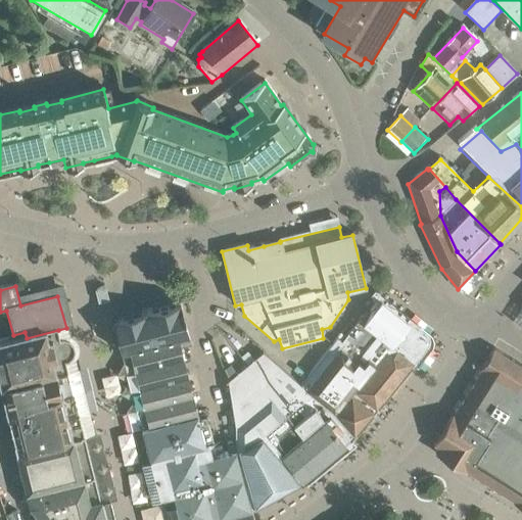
[(101,289),(96,290),(98,298),(99,302),(110,300),(107,287),(101,289)]
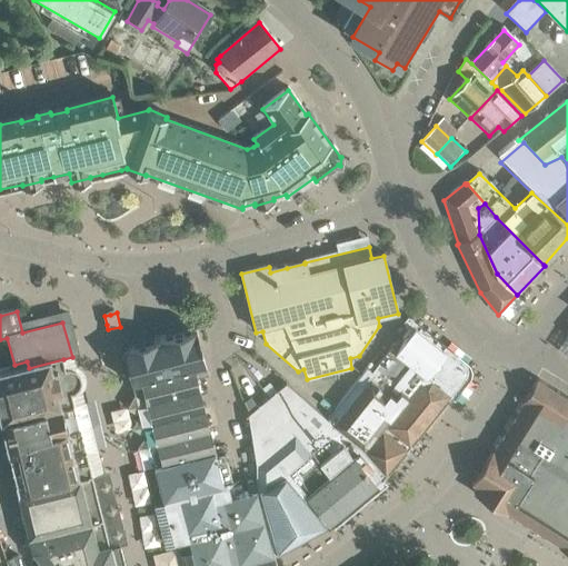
[(441,389),(452,398),(466,380),(467,377),(467,371),(464,368),(416,329),(397,353),(391,349),(368,379),(362,375),(327,421),(332,426),(365,455),(421,383),(428,388),(432,383),(441,389)]
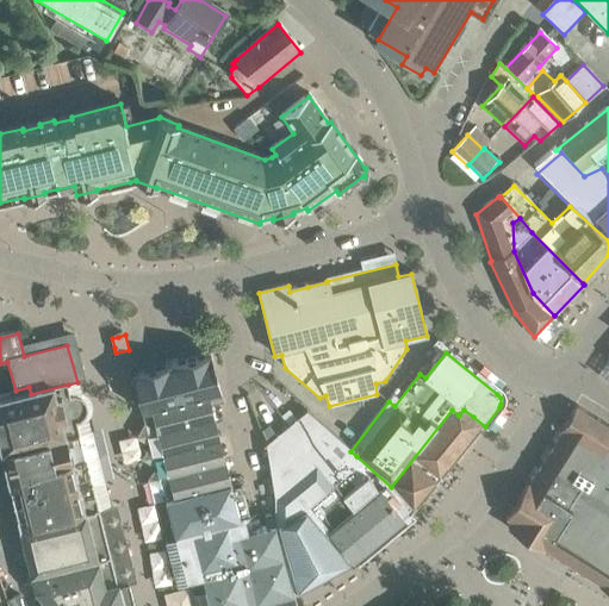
[(608,353),(596,368),(608,378),(608,353)]
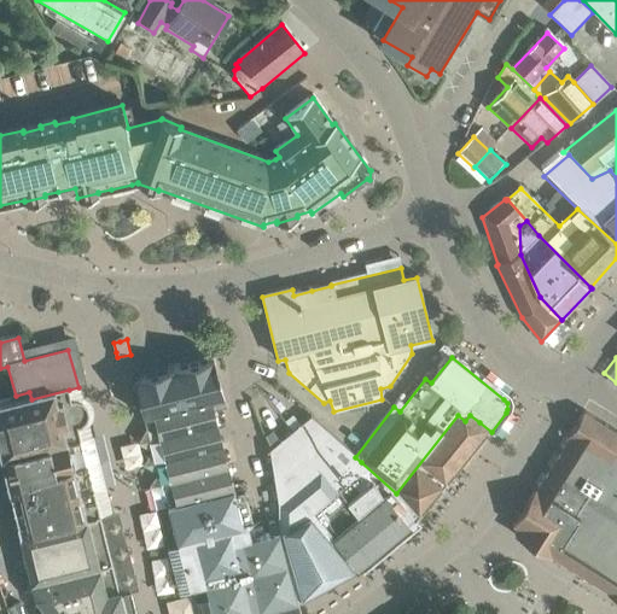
[(155,417),(211,402),(214,411),(226,409),(213,358),(166,370),(134,379),(143,413),(141,413),(143,419),(144,419),(144,420),(155,417)]
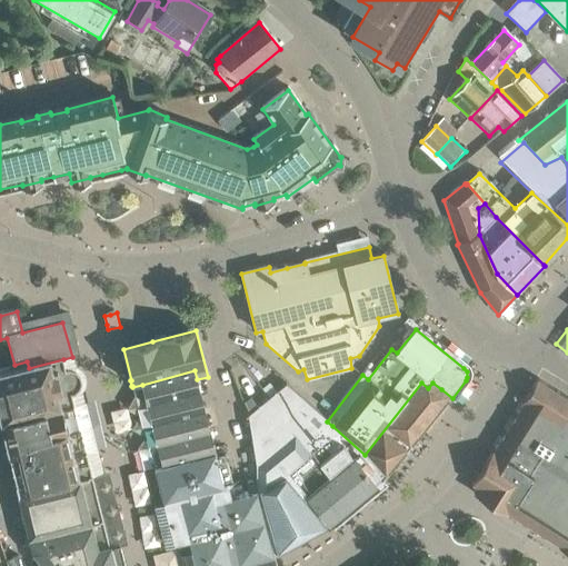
[(0,418),(1,425),(75,407),(72,396),(76,395),(80,389),(82,384),(80,377),(76,371),(69,370),(66,370),(63,359),(29,368),(0,375),(0,418)]
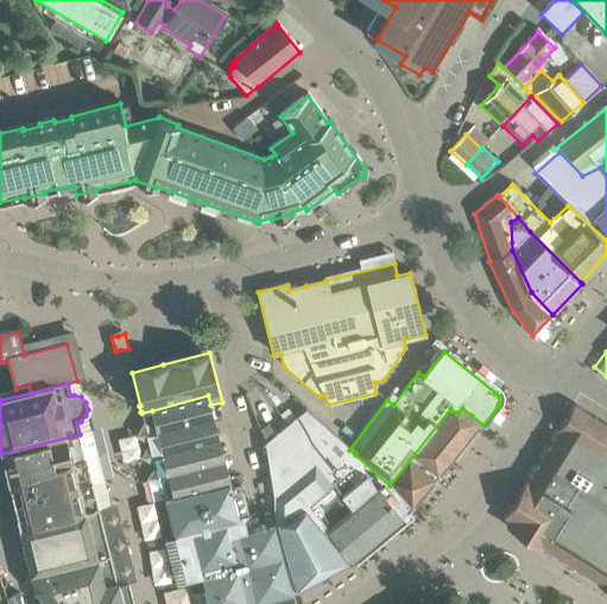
[(214,417),(210,405),(208,395),(152,411),(145,424),(158,432),(214,417)]
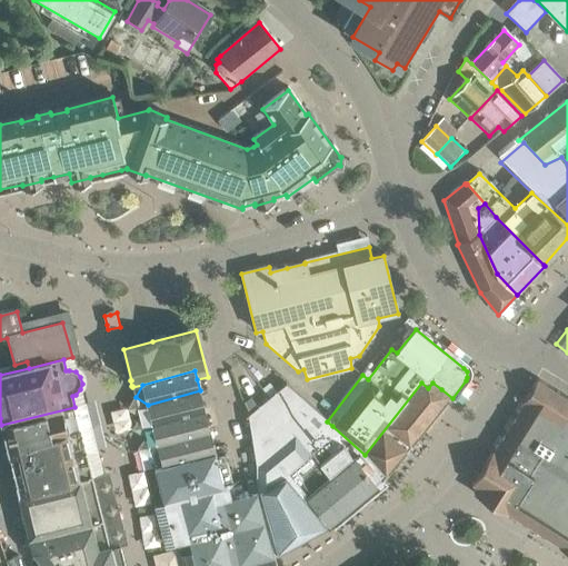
[(474,495),(567,553),(567,399),(537,381),(471,486),(477,489),(474,495)]
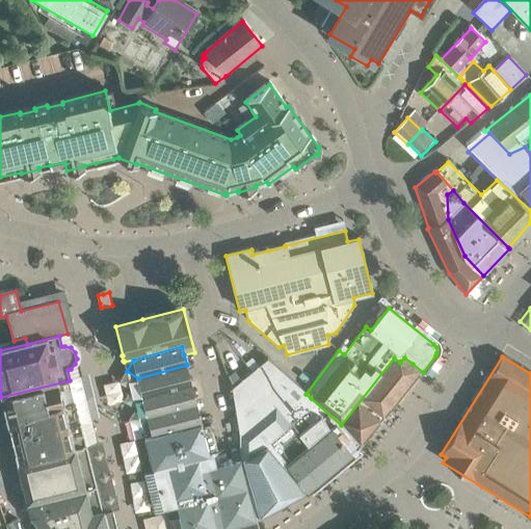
[(422,372),(423,372),(413,364),(404,358),(400,363),(394,358),(341,425),(344,427),(360,447),(361,447),(422,372)]
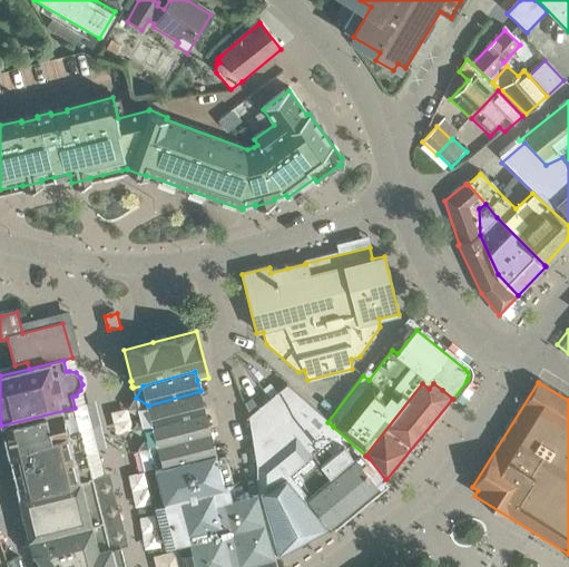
[(378,487),(385,479),(369,458),(365,456),(333,427),(327,422),(286,385),(248,417),(256,467),(257,495),(260,495),(274,555),(276,553),(277,554),(326,527),(326,526),(331,524),(332,525),(378,487)]
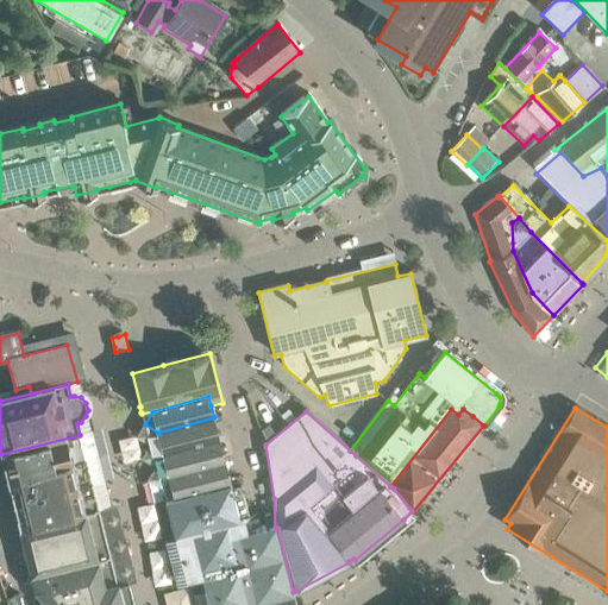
[(164,454),(219,440),(214,417),(158,433),(150,446),(164,454)]
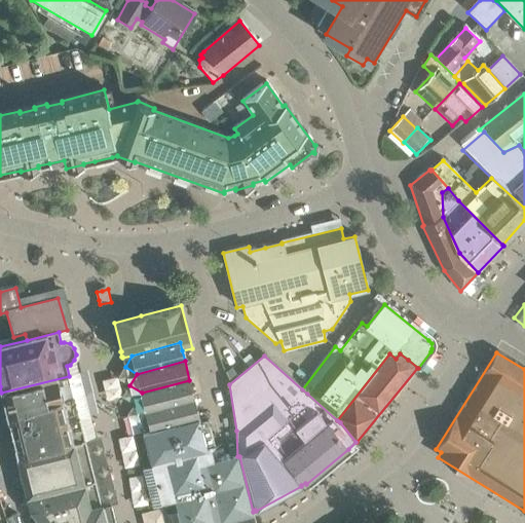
[(7,414),(75,398),(69,376),(1,393),(7,414)]
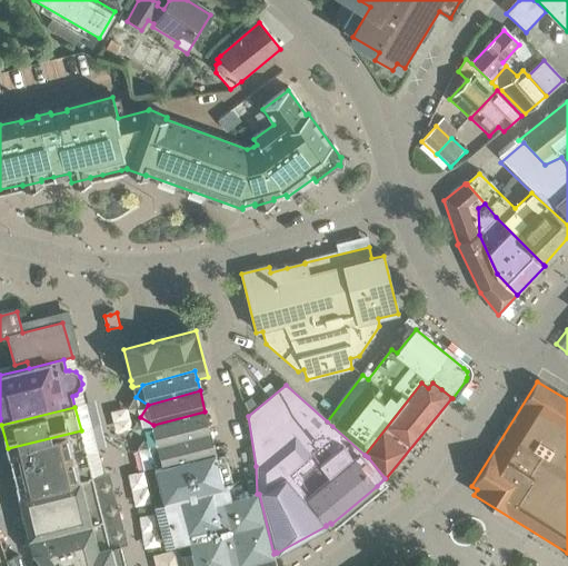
[(158,445),(210,432),(205,411),(153,425),(146,438),(158,445)]
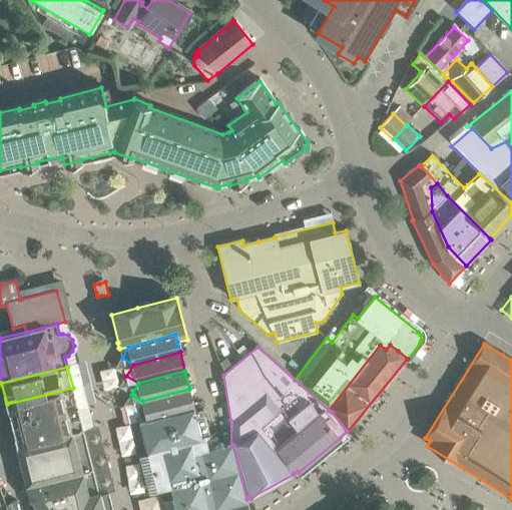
[(12,425),(78,409),(73,388),(7,404),(12,425)]
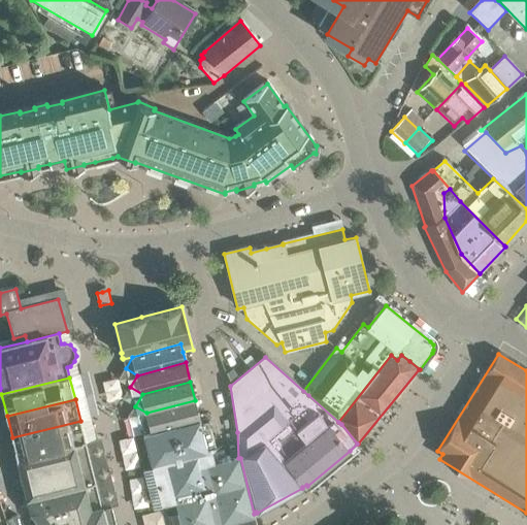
[(142,434),(143,434),(199,420),(195,400),(146,413),(140,425),(142,434)]
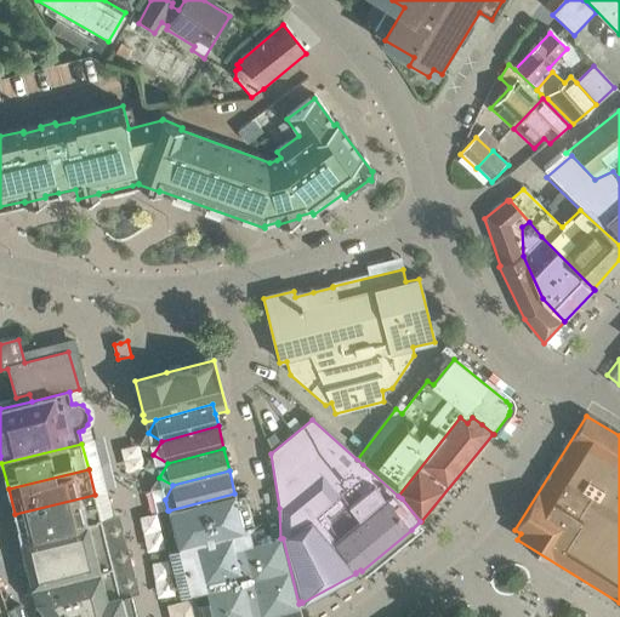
[(21,541),(101,520),(101,519),(103,518),(104,516),(103,513),(102,512),(100,513),(96,501),(98,500),(100,498),(98,495),(97,493),(95,495),(15,514),(21,541)]
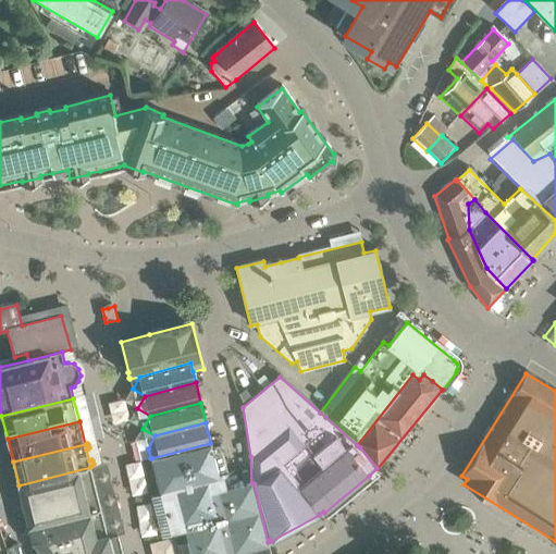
[(164,492),(219,479),(219,477),(229,475),(223,453),(221,454),(220,447),(212,450),(210,443),(151,458),(160,493),(164,492)]
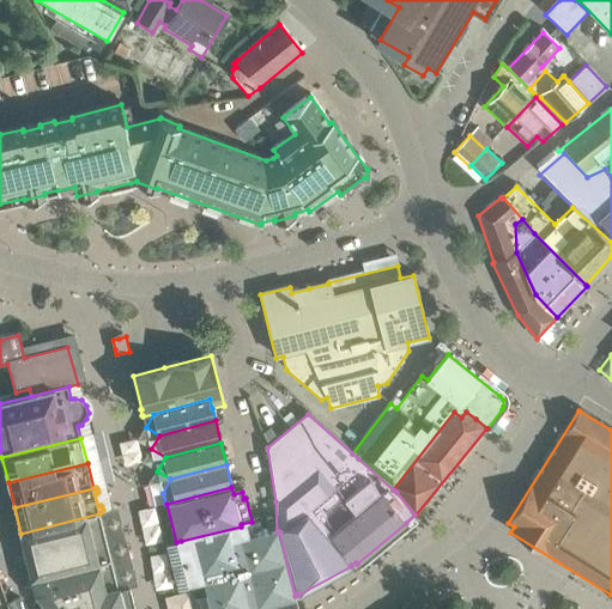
[(32,582),(111,561),(100,513),(20,534),(32,582)]
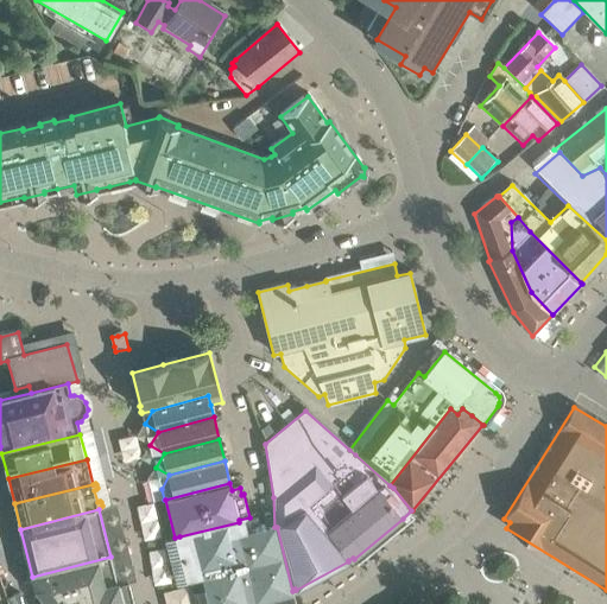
[(240,536),(247,534),(245,521),(239,522),(179,536),(189,572),(198,570),(201,570),(245,559),(240,536)]
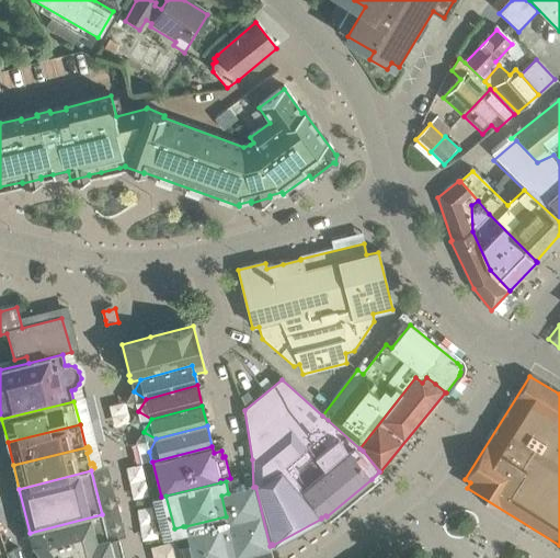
[(226,516),(185,526),(192,557),(231,557),(270,548),(270,546),(255,487),(253,487),(228,493),(221,496),(226,516)]
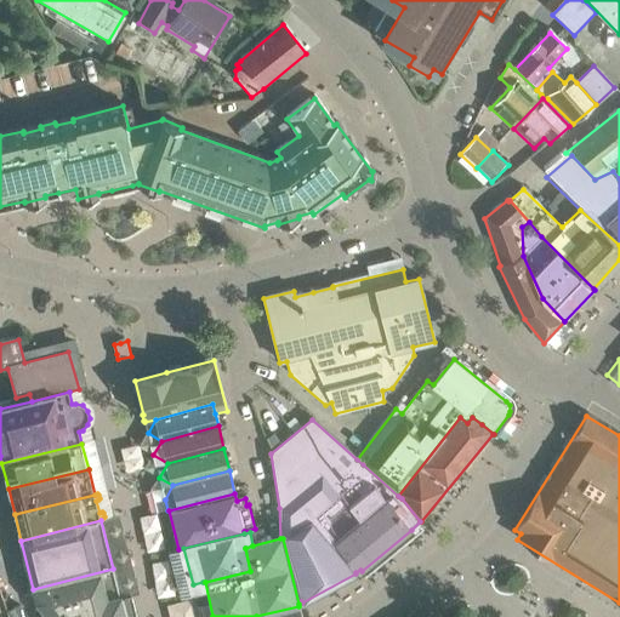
[(47,615),(120,596),(113,569),(33,589),(38,605),(38,604),(47,615)]
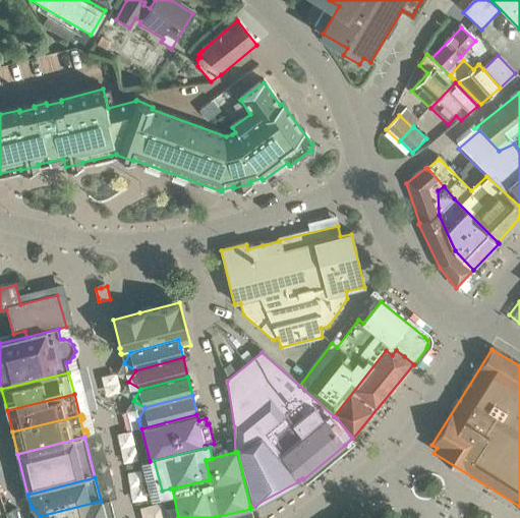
[(40,516),(41,517),(105,517),(101,501),(40,516)]
